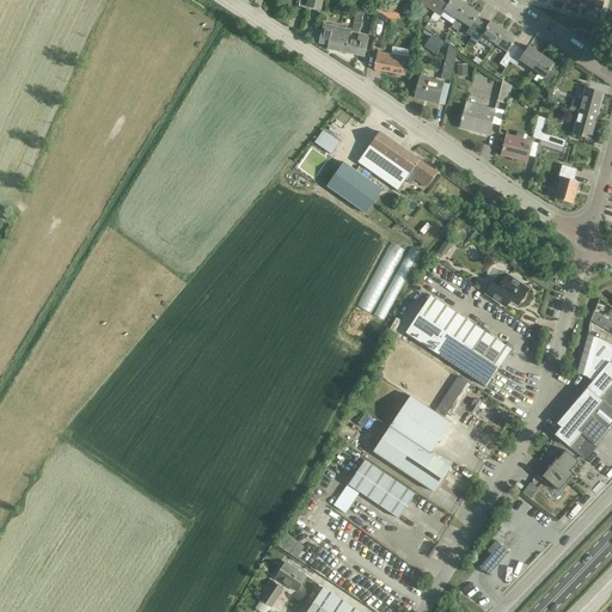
[(422,0),(424,6),(434,12),(441,0),(422,0)]
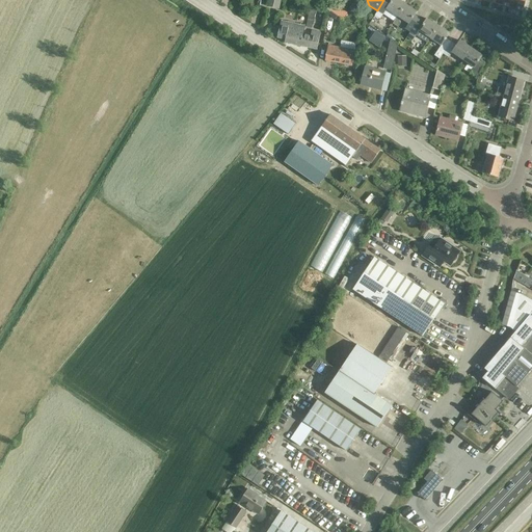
[(388,0),(383,0),(377,10),(382,15),(386,9),(396,17),(404,5),(397,0),(391,0),(390,2),(388,0)]
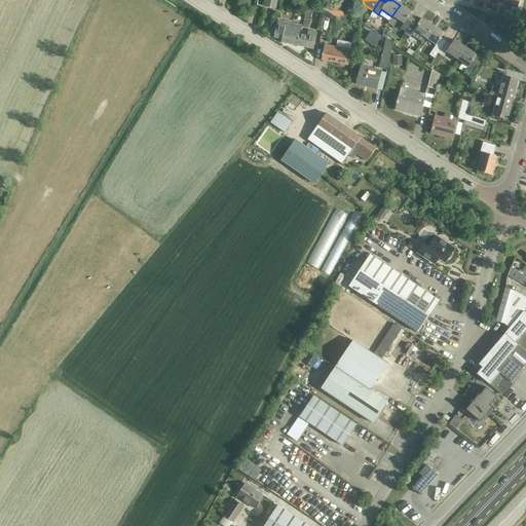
[(504,0),(502,7),(516,11),(517,11),(519,0),(504,0)]
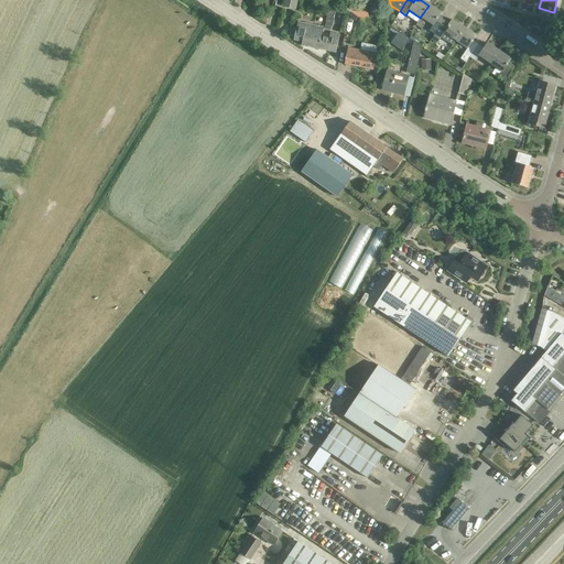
[(368,14),(355,4),(347,14),(355,20),(357,17),(364,21),(368,14)]
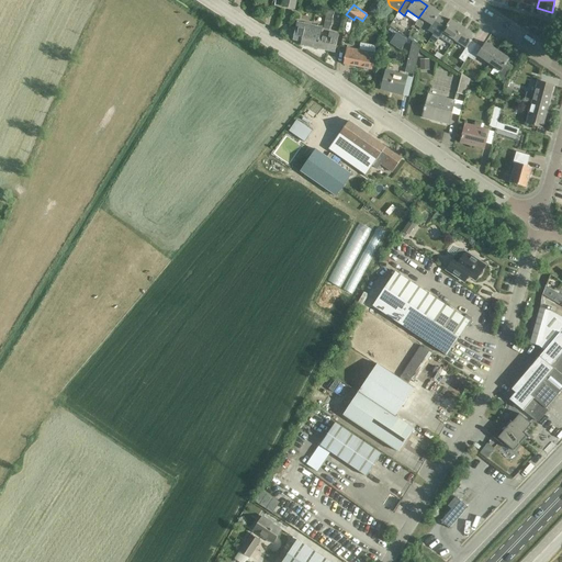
[(433,34),(441,21),(436,18),(439,13),(427,6),(418,18),(414,25),(418,29),(424,21),(430,25),(427,31),(433,34)]
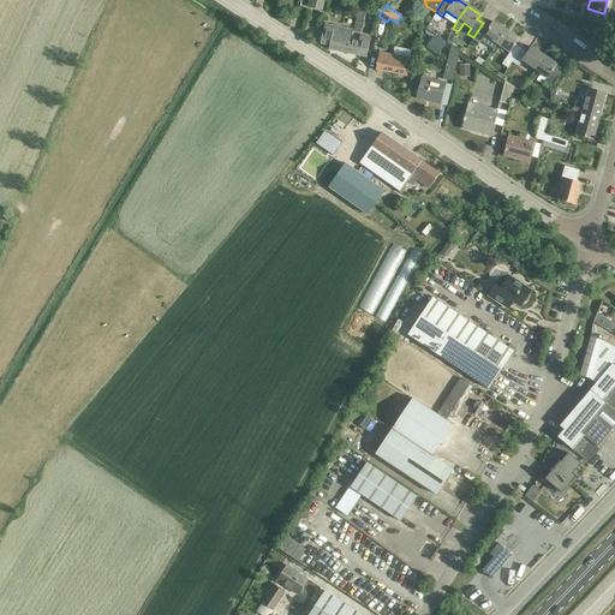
[(360,34),(365,13),(358,12),(353,31),(360,34)]
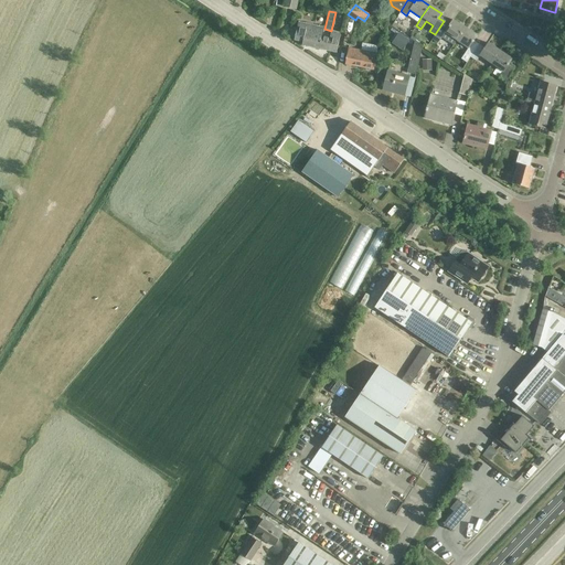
[(444,21),(435,34),(432,40),(437,43),(444,33),(456,41),(464,28),(452,20),(449,25),(444,21)]
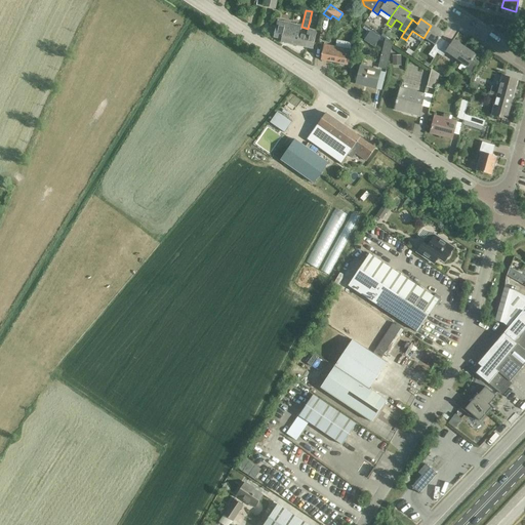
[(312,49),(316,33),(307,30),(305,36),(298,35),(299,27),(277,22),(273,37),(280,39),(280,41),(312,49)]
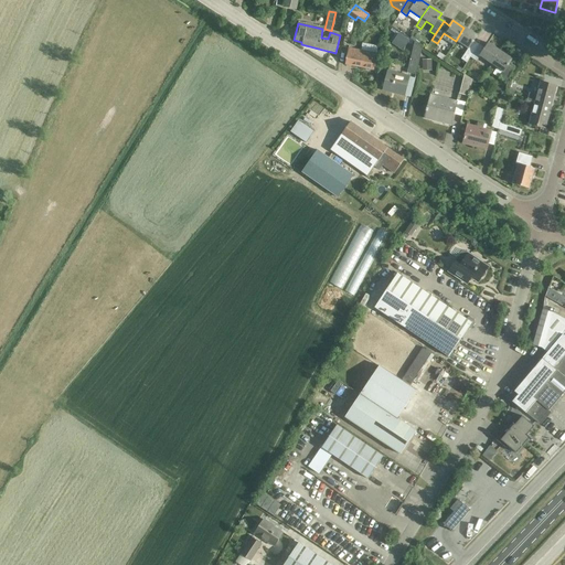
[(469,57),(478,44),(472,41),(476,35),(464,28),(456,41),(467,49),(459,59),(466,63),(469,57)]
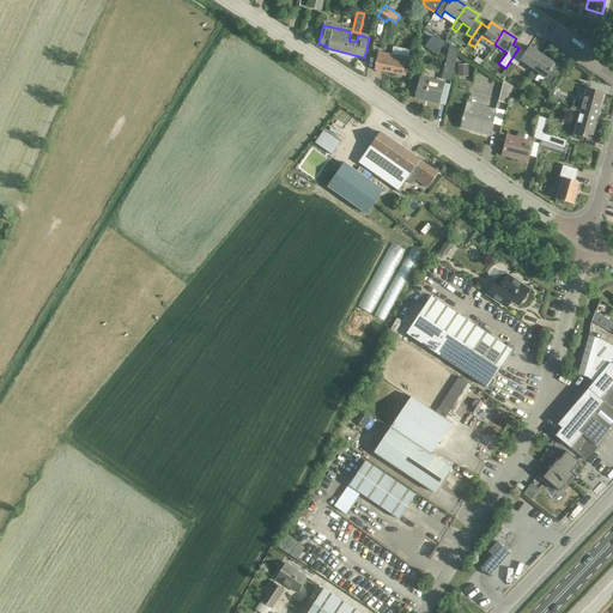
[(451,76),(457,52),(449,46),(442,73),(451,76)]
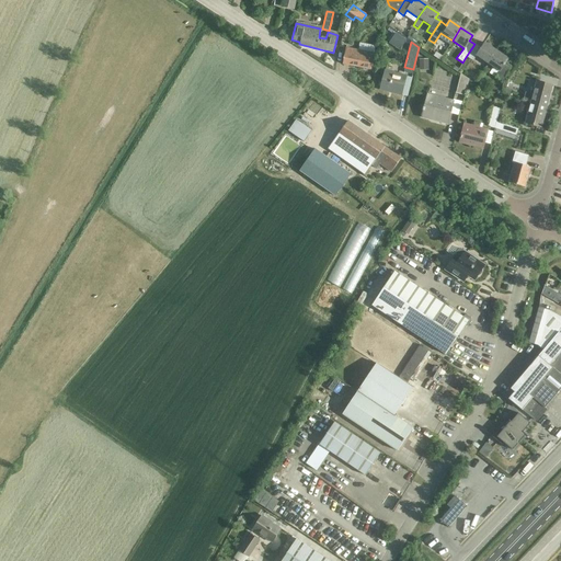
[(488,64),(495,52),(483,43),(480,48),(474,44),(466,57),(472,61),(476,56),(488,64)]
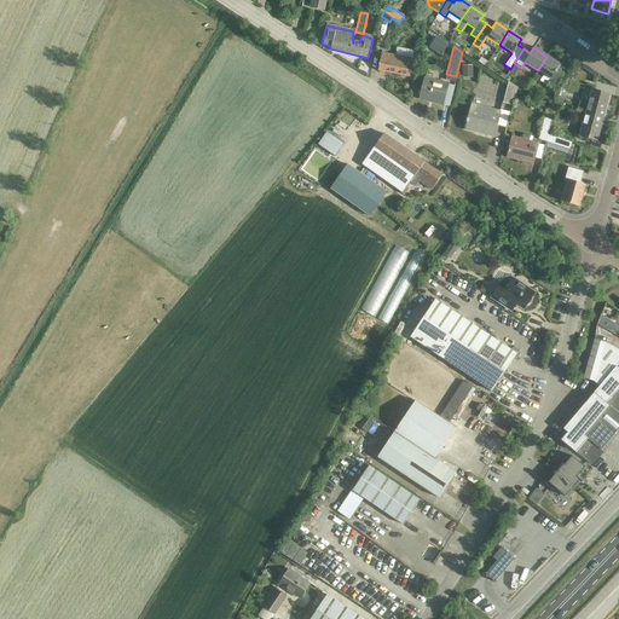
[(409,76),(412,59),(381,53),(377,70),(409,76)]
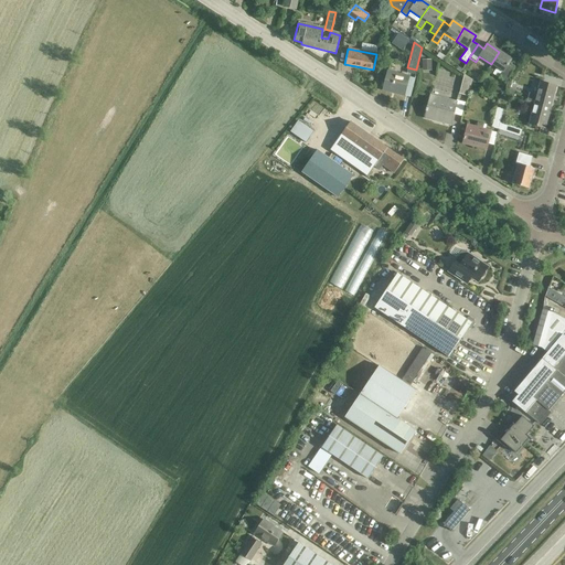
[(499,52),(491,64),(502,72),(499,77),(505,82),(514,68),(508,65),(511,60),(499,52)]
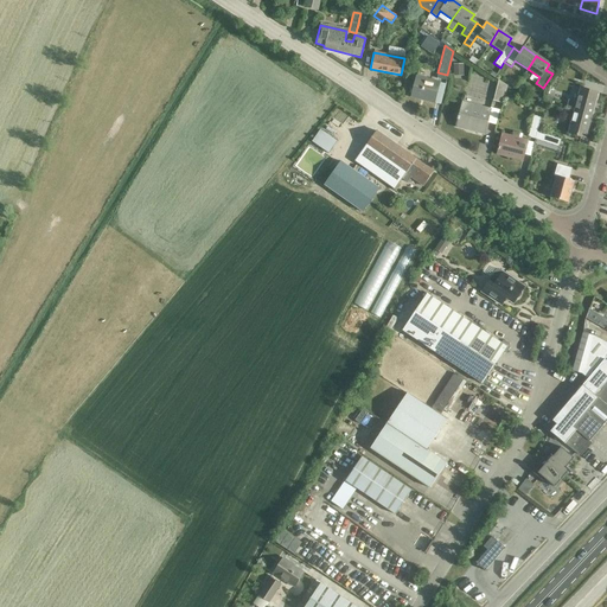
[(433,102),(439,83),(416,77),(410,96),(433,102)]
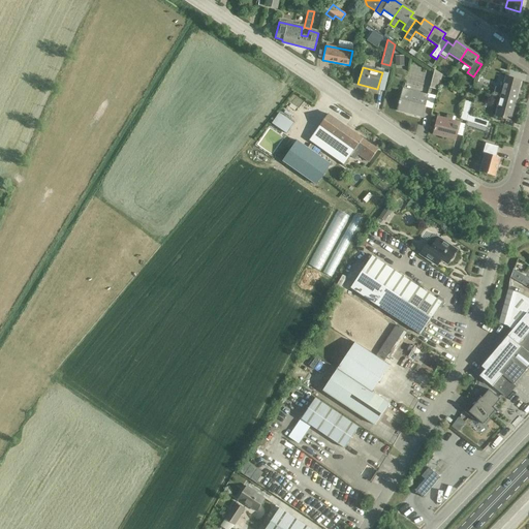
[(437,90),(441,75),(434,71),(430,88),(437,90)]
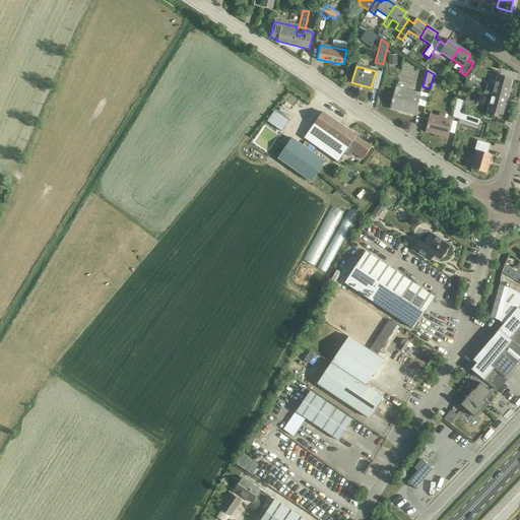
[(484,93),(492,95),(507,100),(512,79),(497,75),(494,88),(486,86),(484,93)]
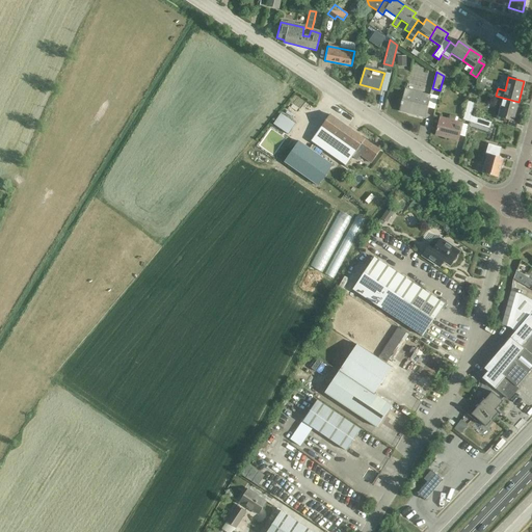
[(423,117),(428,97),(404,90),(400,108),(408,110),(408,113),(423,117)]
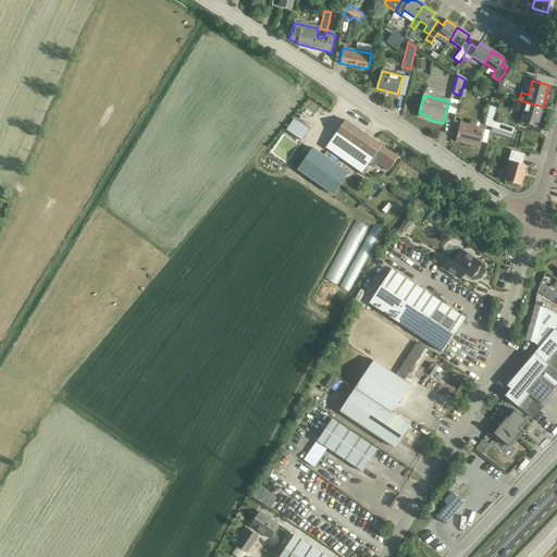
[(543,107),(527,102),(521,123),(537,127),(543,107)]
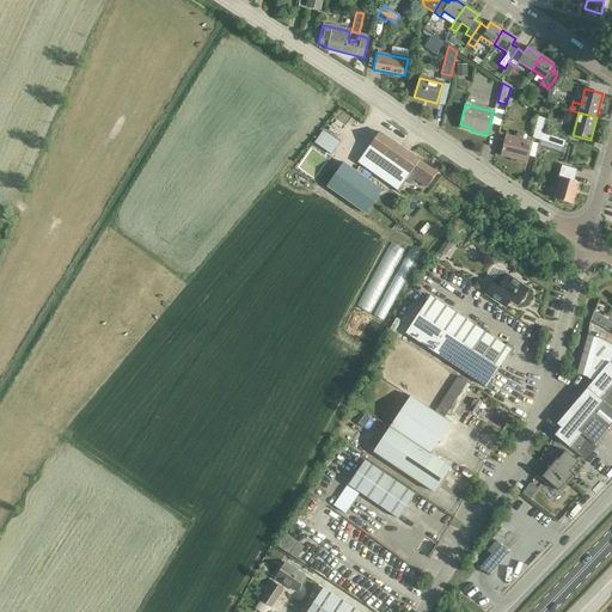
[(539,136),(544,118),(537,117),(532,135),(539,136)]
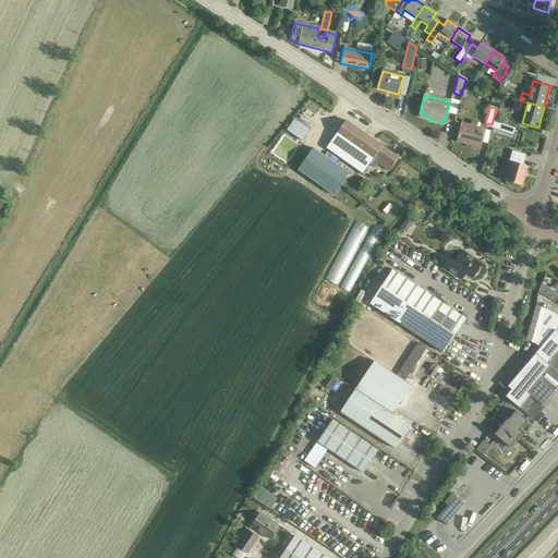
[(389,171),(398,158),(346,120),(326,147),(363,173),(370,164),(374,167),(377,162),(389,171)]
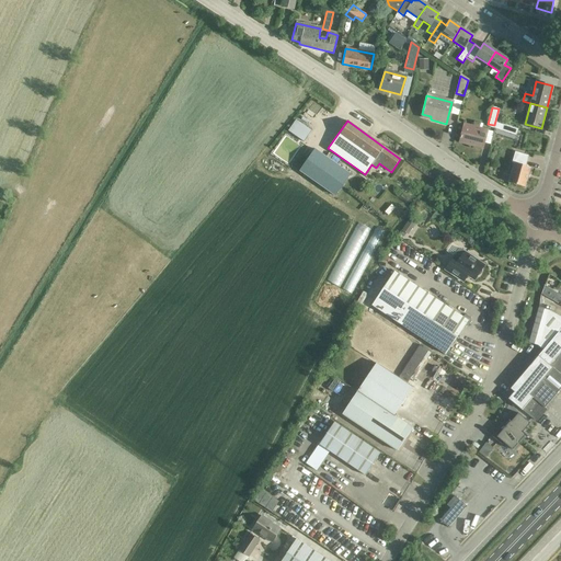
[(482,149),(487,130),(464,124),(459,139),(469,142),(468,145),(482,149)]
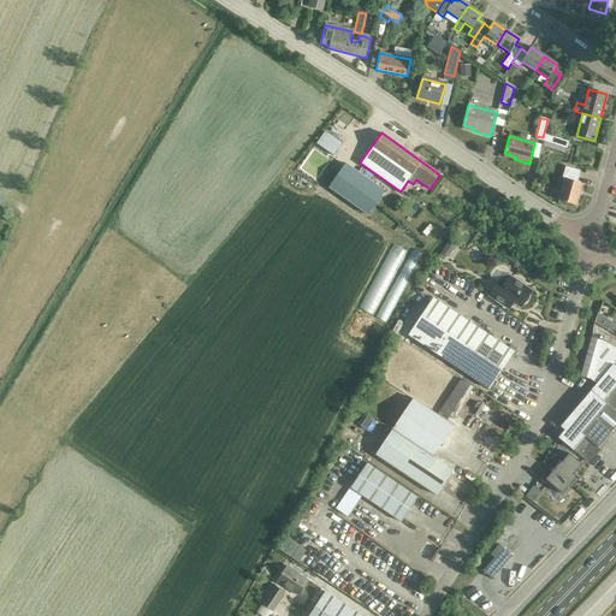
[(345,164),(329,188),(368,215),(385,191),(345,164)]
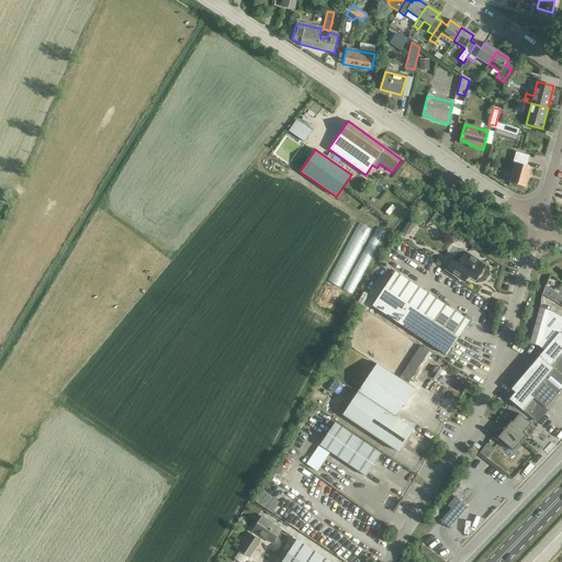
[(526,189),(531,168),(526,167),(529,156),(516,153),(513,164),(514,164),(508,184),(526,189)]
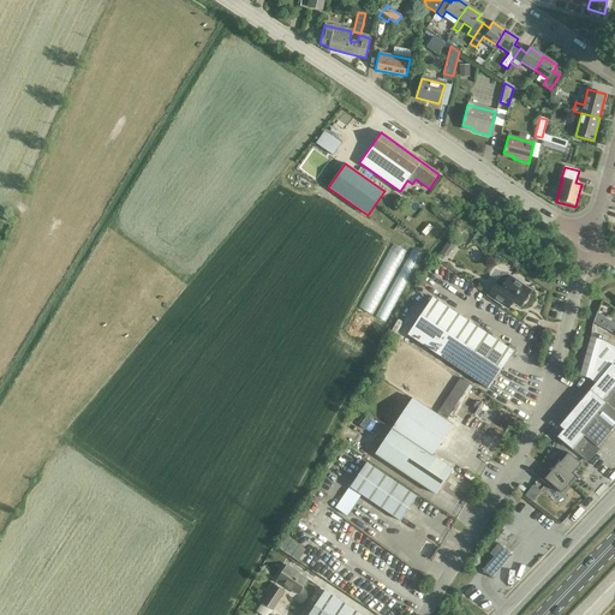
[(517,279),(515,280),(509,276),(506,281),(501,278),(488,296),(501,304),(506,298),(520,306),(523,303),(525,302),(526,300),(527,299),(529,297),(527,296),(531,291),(523,285),(524,284),(517,279)]
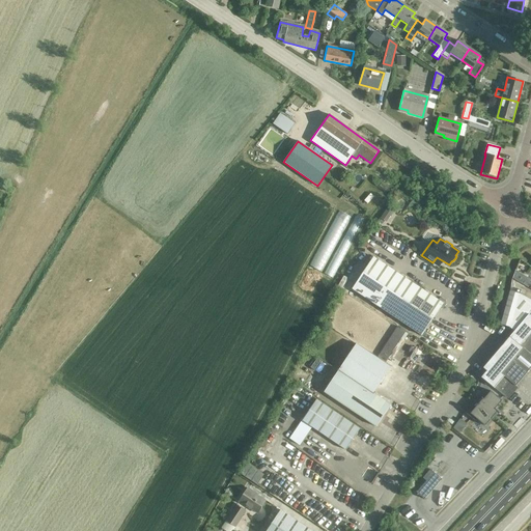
[(440,299),(439,300),(372,257),(352,289),(422,336),(440,309),(443,309),(446,304),(445,301),(442,298),(440,299)]
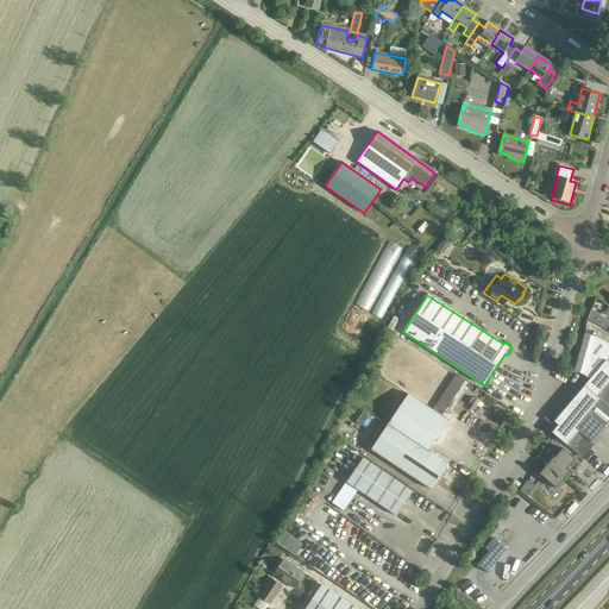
[(558,425),(551,432),(578,457),(608,421),(608,344),(596,337),(585,333),(575,372),(585,375),(590,380),(573,400),(554,422),(558,425)]
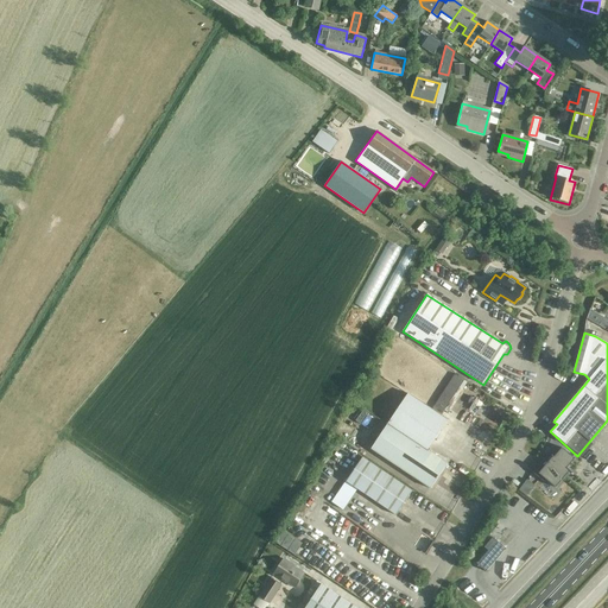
[(463,380),(454,374),(432,409),(442,415),(463,380)]
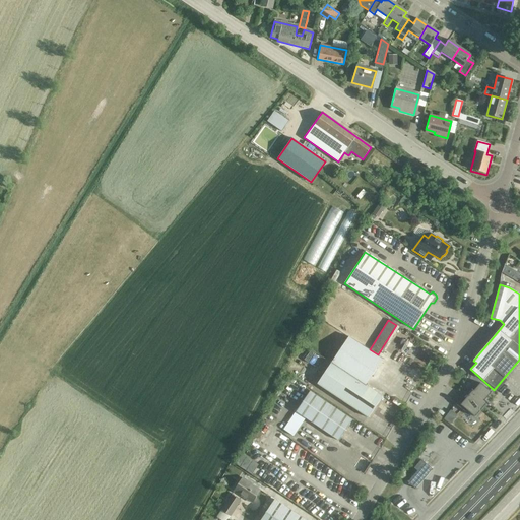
[(383,396),(366,385),(383,360),(348,337),(317,384),(369,417),(383,396)]
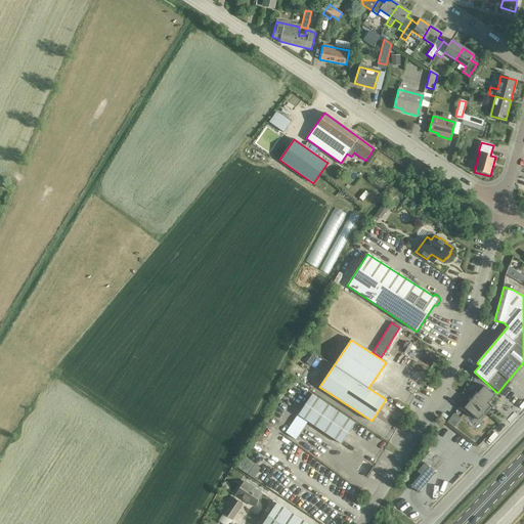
[(476,393),(464,408),(479,421),(491,405),(488,403),(495,395),(484,386),(477,394),(476,393)]
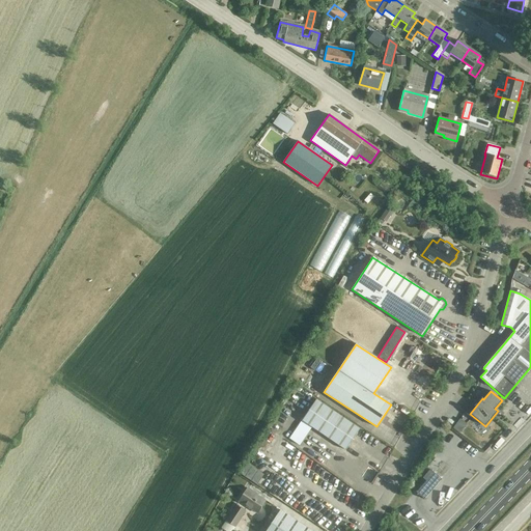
[(360,428),(316,399),(302,420),(345,450),(360,428)]
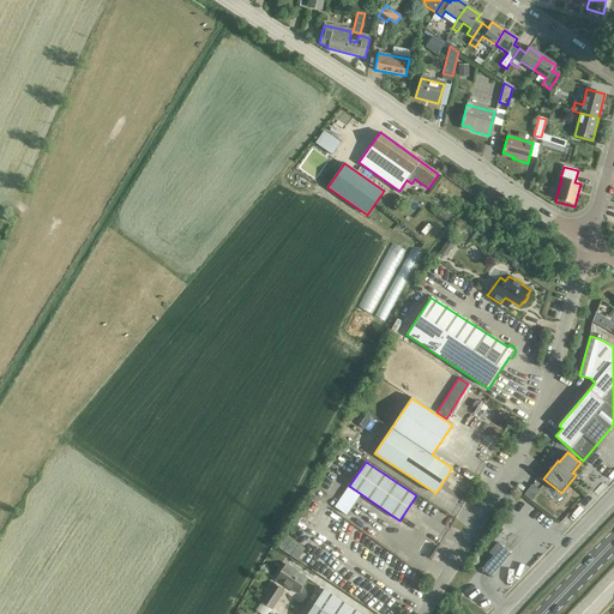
[(276,547),(298,560),(305,548),(284,535),(276,547)]
